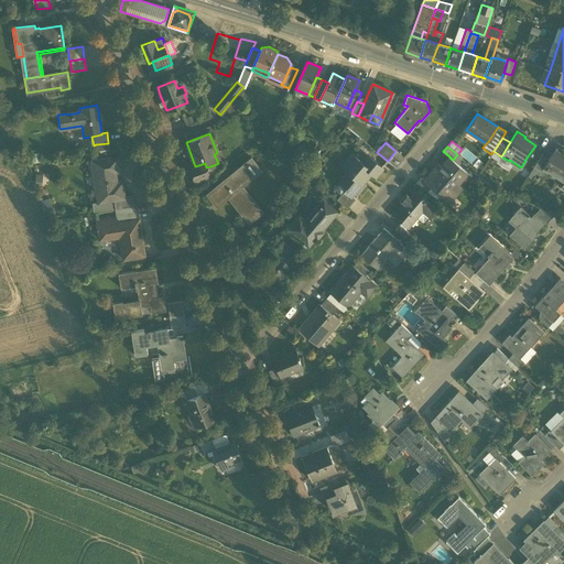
[(563,156),(555,151),(556,149),(555,149),(549,159),(543,169),(550,173),(552,170),(563,176),(563,156)]
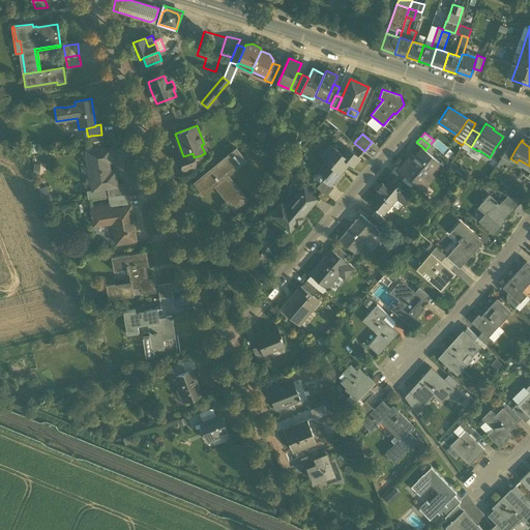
[(502,156),(509,160),(510,158),(516,149),(509,145),(502,156)]
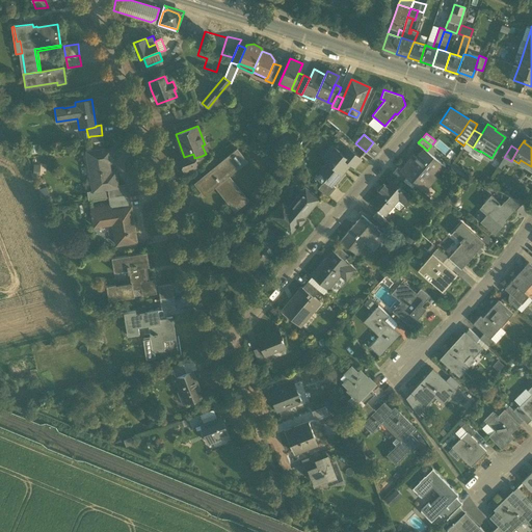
[(325,180),(330,184),(331,184),(349,162),(353,165),(360,158),(349,149),(343,156),(334,147),(327,154),(333,158),(328,162),(321,171),(326,176),(325,177),(326,178),(325,180)]
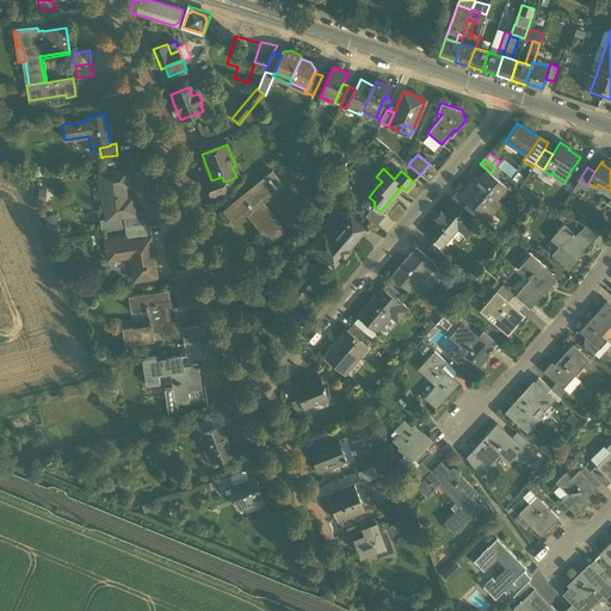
[(272,170),(267,174),(276,185),(259,199),(261,202),(284,185),(272,170)]
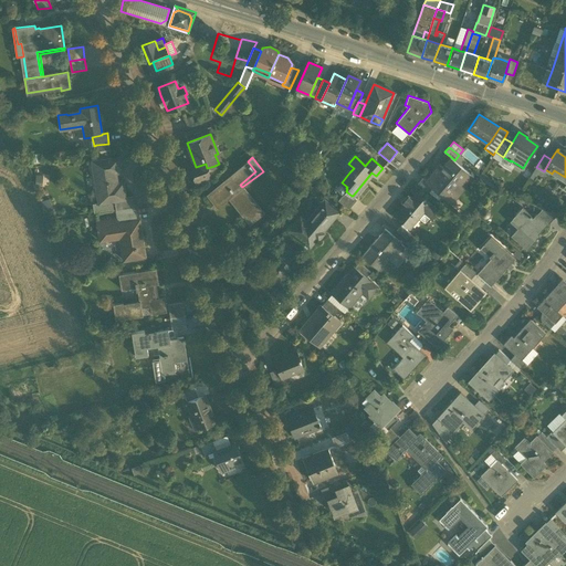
[(432,188),(446,199),(456,188),(460,192),(473,176),(454,160),(451,157),(443,166),(440,164),(426,181),(425,181),(432,188)]
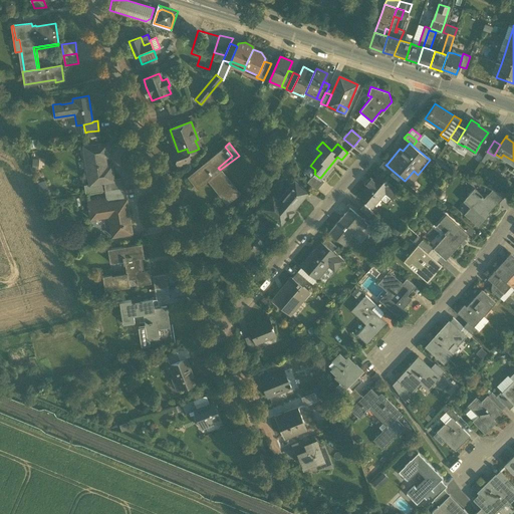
[(464,156),(469,149),(464,146),(464,147),(457,143),(453,149),(464,156)]
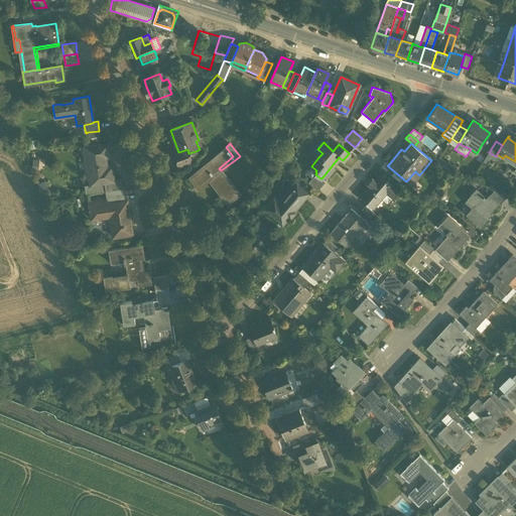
[(89,171),(91,184),(104,182),(114,180),(113,180),(111,167),(106,167),(105,157),(110,156),(108,144),(85,147),(87,159),(91,159),(93,170),(89,171)]
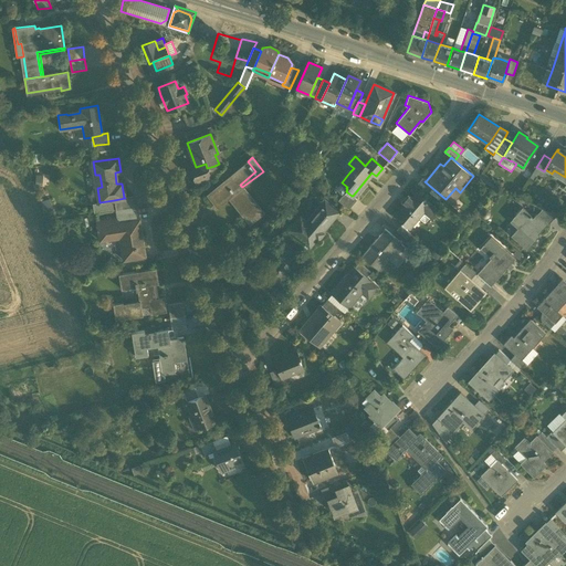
[(229,198),(250,224),(263,213),(242,187),(240,185),(255,171),(248,161),(207,195),(215,205),(227,195),(229,198)]
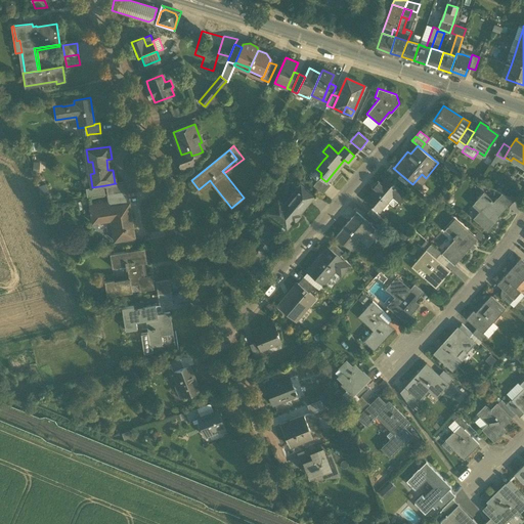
[(177,157),(181,168),(194,163),(193,161),(191,156),(190,151),(181,155),(177,157)]
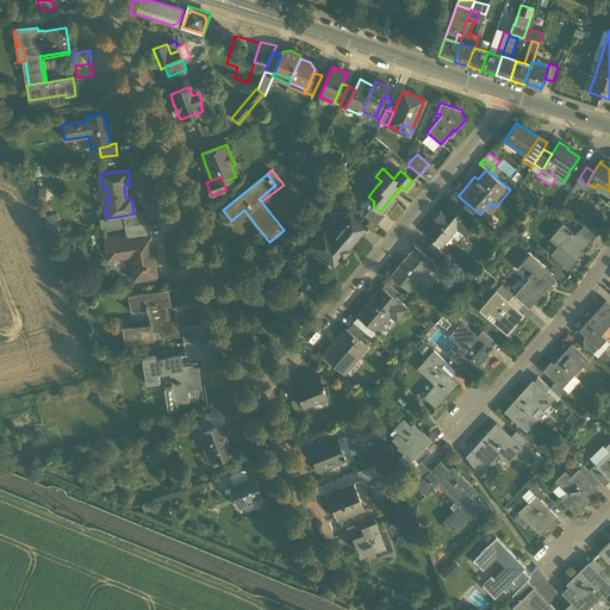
[(381,181),(375,176),(372,181),(377,186),(381,181)]
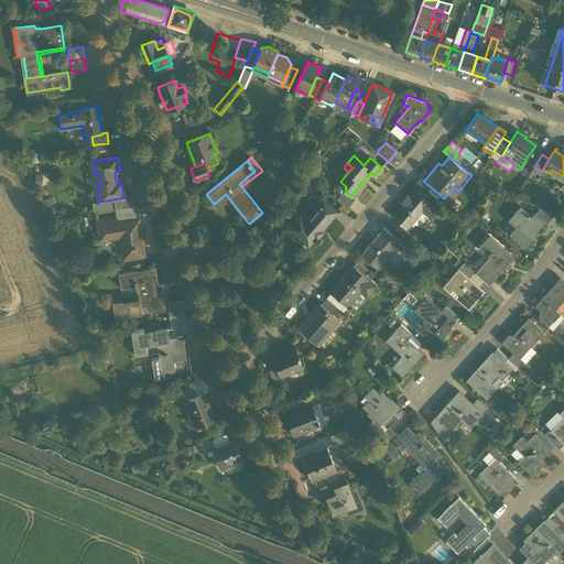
[(416,183),(426,192),(431,187),(423,181),(424,181),(421,177),(416,183)]
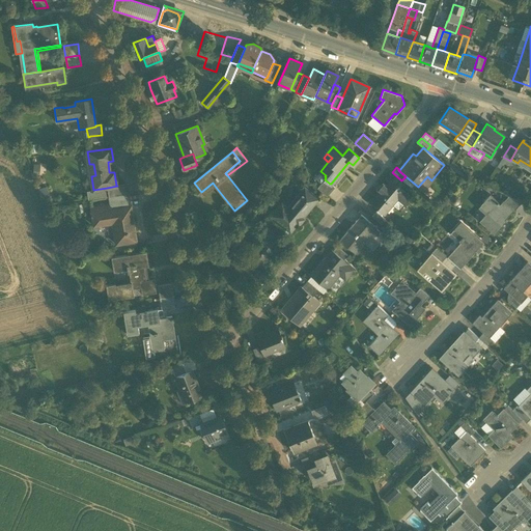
[(317,188),(327,196),(335,187),(331,184),(330,184),(325,179),(317,188)]
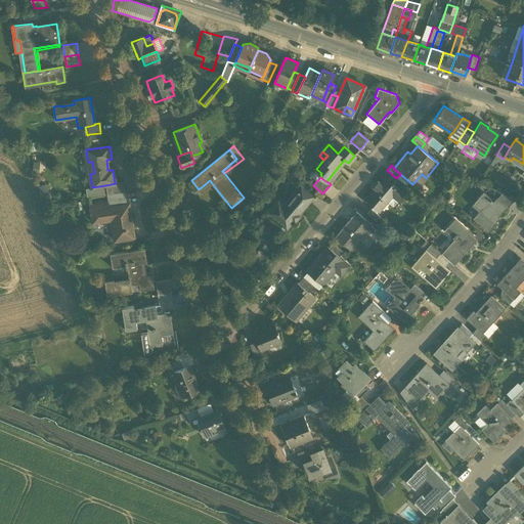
[(366,200),(380,211),(392,195),(400,202),(406,195),(386,177),(381,183),(378,181),(373,187),(375,189),(366,200)]
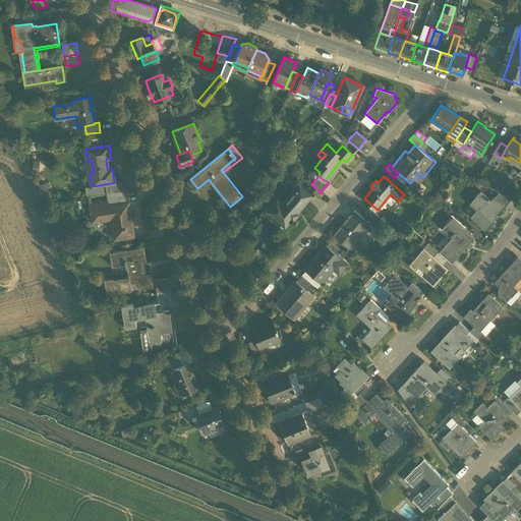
[(199,191),(211,182),(209,179),(197,188),(199,191)]
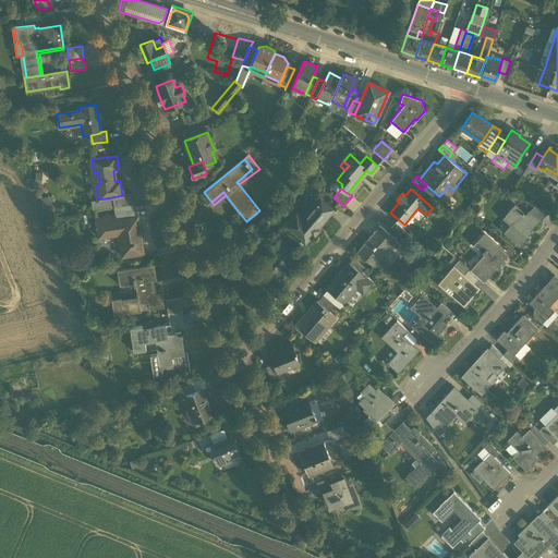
[(112,197),(114,207),(132,204),(131,194),(122,195),(123,195),(112,197)]
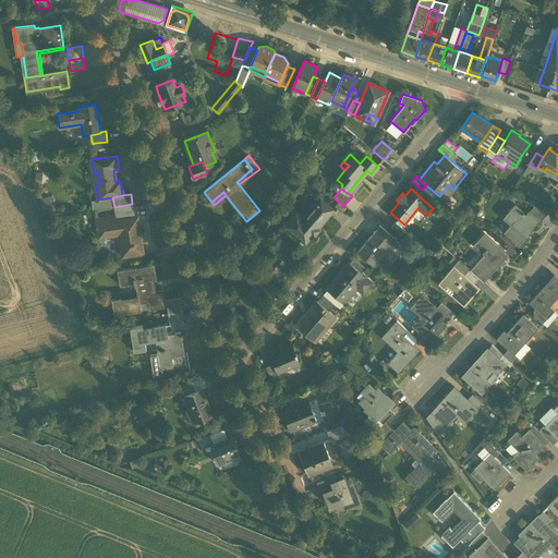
[(293,232),(305,243),(313,234),(314,235),(318,229),(317,228),(334,209),(320,197),(302,219),(299,216),(293,223),(298,228),(293,232)]
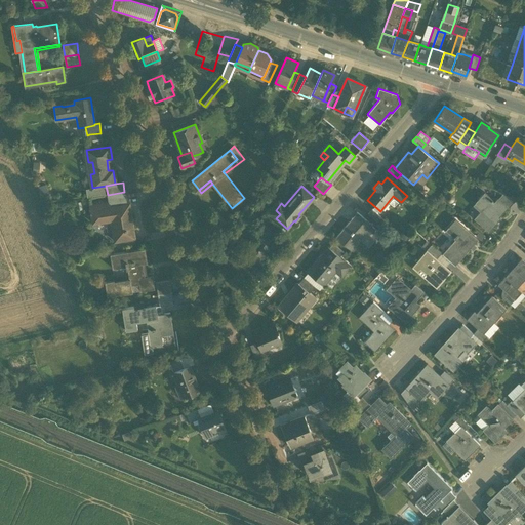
[(126,204),(124,192),(108,195),(109,204),(110,207),(126,204)]
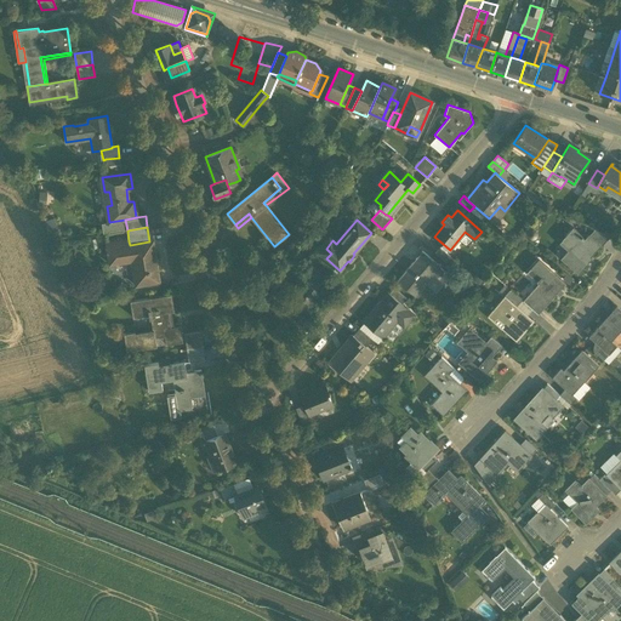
[(560,258),(579,274),(590,262),(588,261),(587,260),(590,257),(592,258),(591,257),(600,246),(602,246),(590,234),(588,234),(585,238),(582,235),(573,227),(562,239),(570,248),(560,258)]
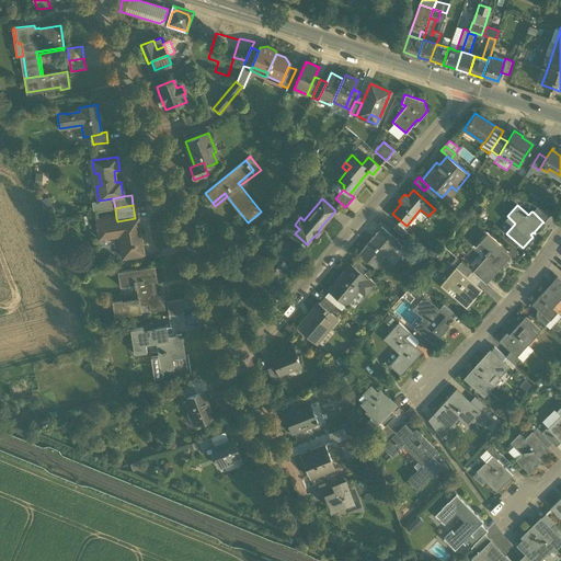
[(533,212),(544,222),(551,214),(537,207),(533,212)]
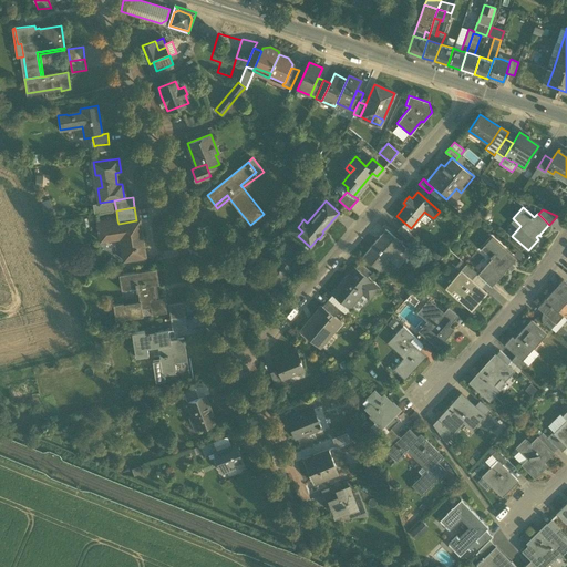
[(298,227),(303,219),(301,218),(290,230),(298,236),(302,232),(298,227)]
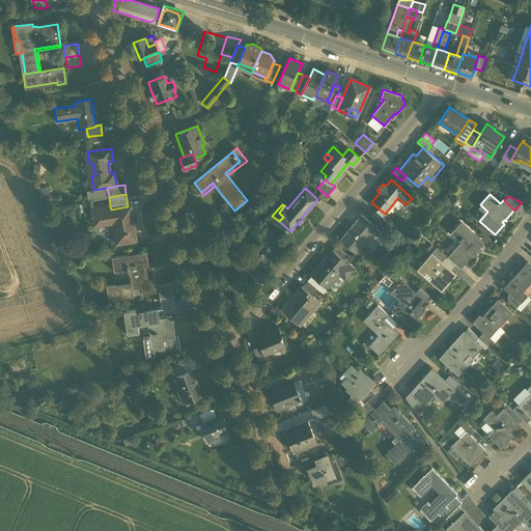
[(113,226),(116,244),(136,241),(132,214),(130,214),(129,206),(128,206),(111,210),(106,211),(105,206),(91,210),(94,226),(108,224),(107,217),(112,216),(114,226),(113,226)]
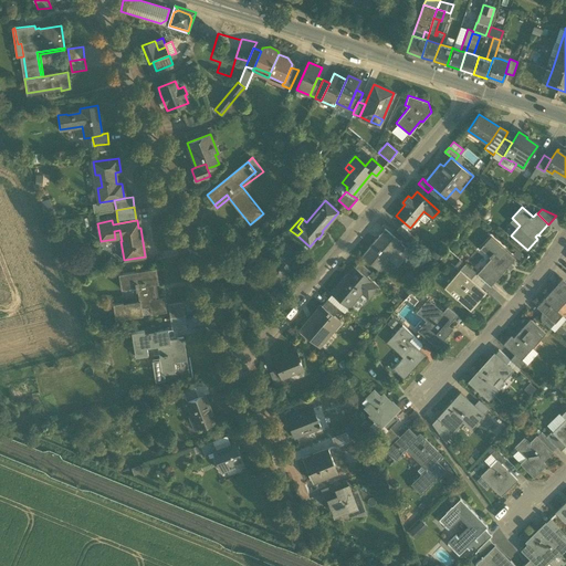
[(397,230),(407,238),(411,233),(401,224),(397,230)]
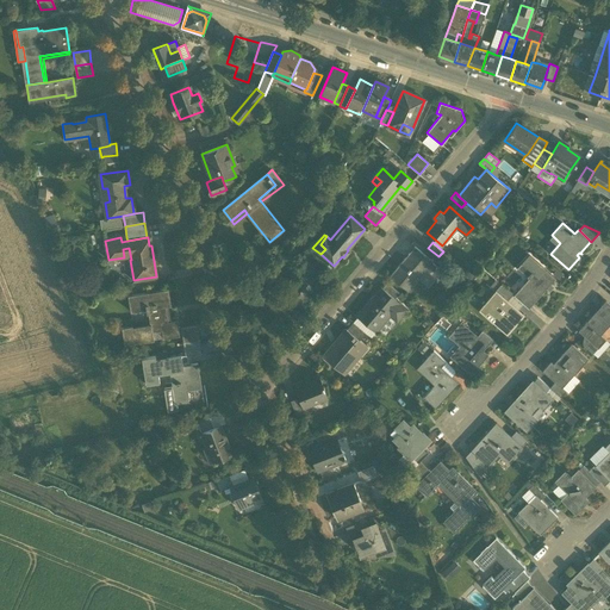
[(391,275),(408,291),(423,273),(433,281),(442,271),(429,260),(430,260),(415,247),(391,275)]
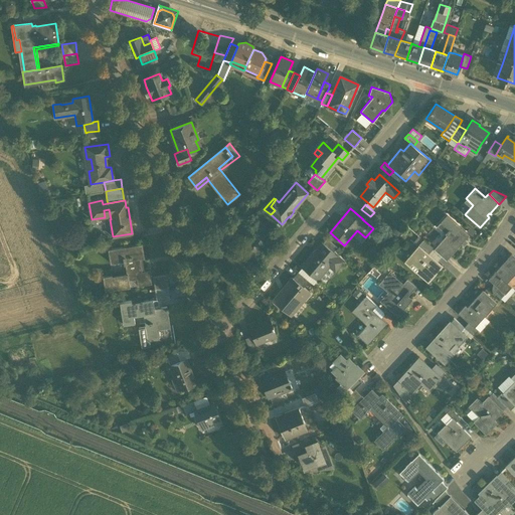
[(202,219),(210,228),(222,219),(214,209),(202,219)]
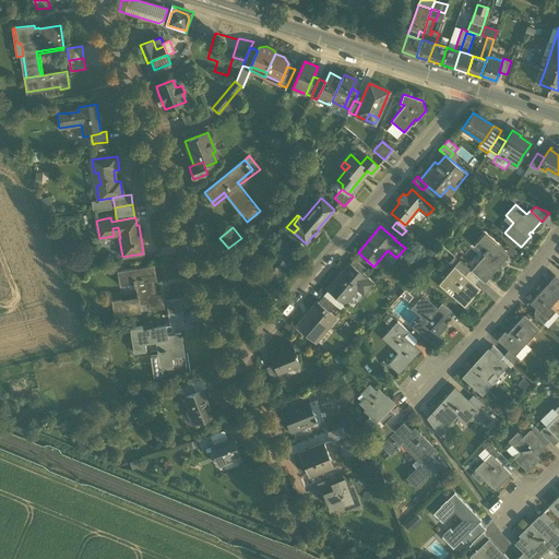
[(475,265),(489,277),(509,254),(485,233),(474,245),(485,254),(475,265)]
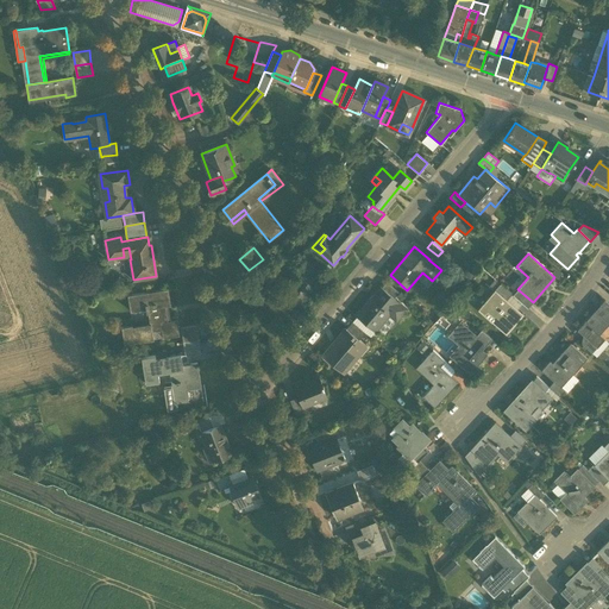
[(263,258),(263,259),(249,270),(253,277),(269,265),(263,258)]
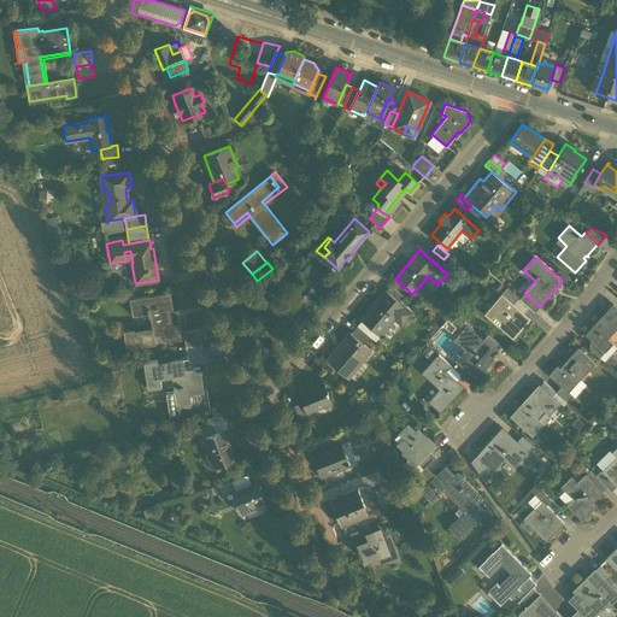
[(387,291),(400,301),(405,297),(392,286),(387,291)]
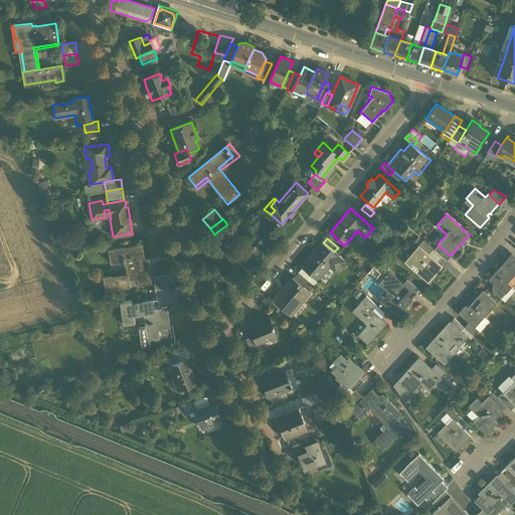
[(419,243),(430,252),(434,247),(423,239),(419,243)]
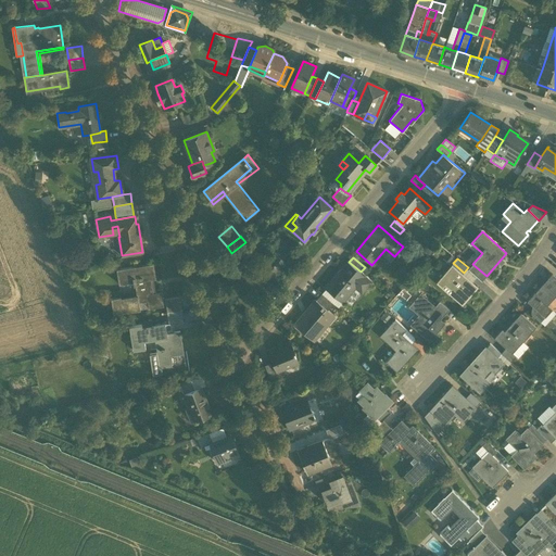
[(325,288),(342,303),(355,288),(362,293),(371,281),(361,272),(349,262),(348,261),(325,288)]
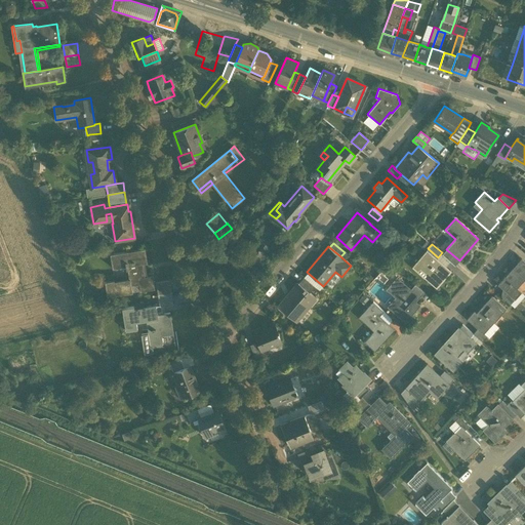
[(428,280),(437,287),(450,271),(436,258),(438,257),(428,248),(415,264),(431,277),(428,280)]
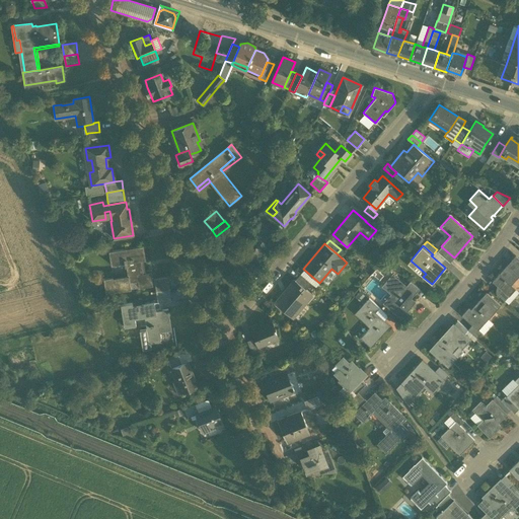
[(103,279),(106,293),(131,289),(130,282),(138,280),(139,288),(153,286),(150,273),(143,274),(141,261),(145,260),(143,246),(108,251),(112,266),(125,264),(125,267),(126,267),(128,276),(113,279),(113,278),(103,279)]
